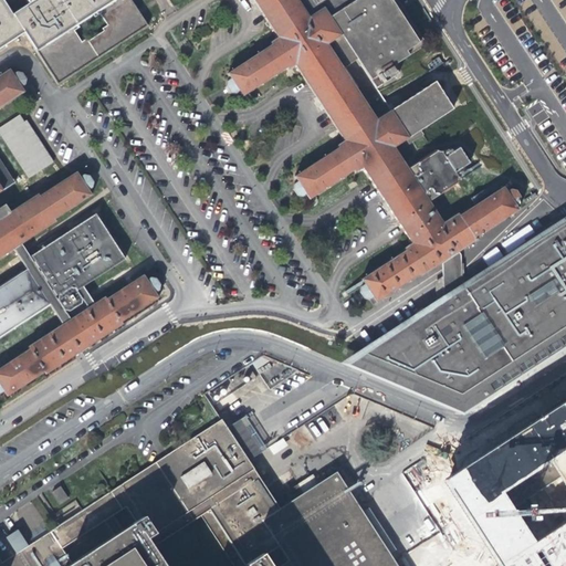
[(129,0),(0,0),(0,49),(23,33),(58,85),(147,27),(129,0)]
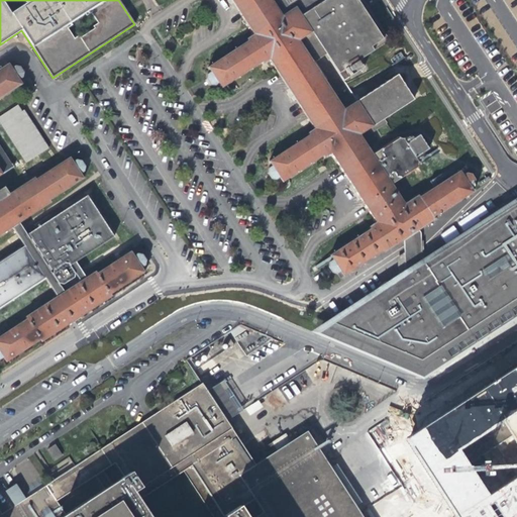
[(229,0),(253,36),(246,40),(248,43),(207,70),(210,74),(207,76),(206,81),(210,87),(214,88),(217,86),(221,90),(262,64),(263,67),(270,62),(315,131),(308,135),(309,136),(269,164),(271,168),(268,170),(267,175),(271,181),(276,183),(280,181),(282,185),(323,159),(324,161),(330,156),(376,224),(369,229),(370,230),(329,256),(332,262),(328,264),(327,268),(332,276),(337,277),(340,281),(384,252),(385,254),(403,242),(418,232),(434,222),(432,219),(473,194),(470,190),(473,188),(475,182),(472,177),(467,177),(462,179),(459,174),(419,199),(418,197),(404,206),(392,186),(419,169),(419,165),(418,164),(423,161),(420,157),(428,151),(419,137),(413,140),(412,138),(410,140),(409,138),(404,141),(403,139),(399,139),(372,157),(359,137),(375,127),(384,121),(414,102),(397,76),(356,101),(343,82),(364,69),(358,61),(389,41),(362,0),(229,0)]
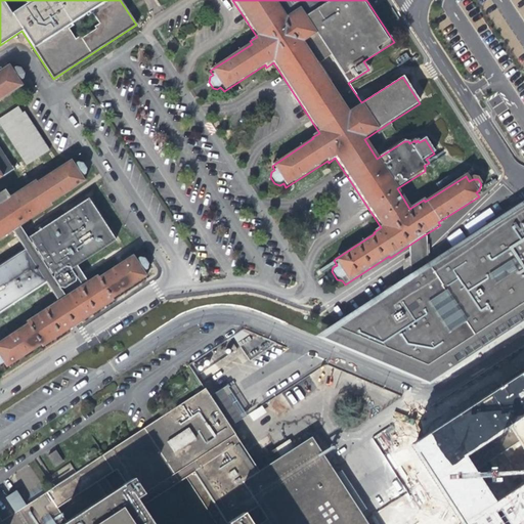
[(0,238),(12,231),(24,250),(0,265),(0,311),(44,282),(56,301),(26,321),(28,323),(0,341),(0,363),(0,364),(4,362),(7,366),(41,345),(43,347),(114,301),(112,298),(146,276),(143,271),(146,269),(147,264),(143,258),(138,258),(135,260),(132,255),(98,277),(96,275),(87,281),(76,265),(115,239),(88,199),(27,238),(19,227),(51,206),(50,204),(84,181),(81,176),(85,174),(85,169),(82,164),(77,163),(74,165),(71,160),(36,182),(35,180),(2,202),(1,200),(8,195),(4,189),(0,192),(0,178),(12,170),(0,150),(0,100),(23,87),(19,82),(23,80),(24,75),(19,69),(15,68),(11,70),(8,64),(0,70),(0,238)]
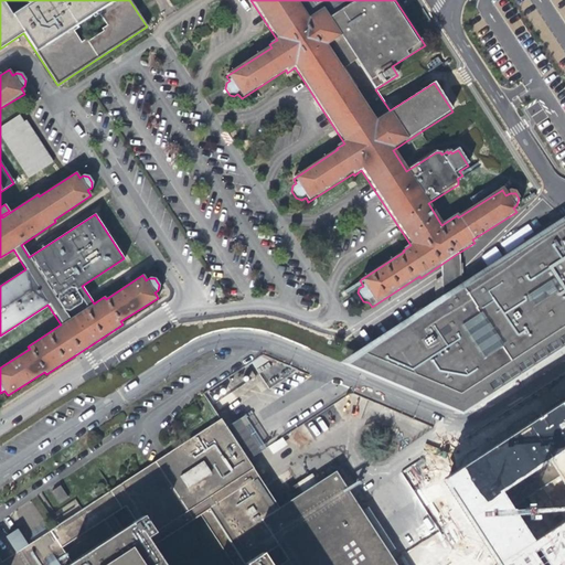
[(0,134),(2,138),(29,178),(53,162),(25,121),(23,123),(19,115),(0,127),(0,134)]
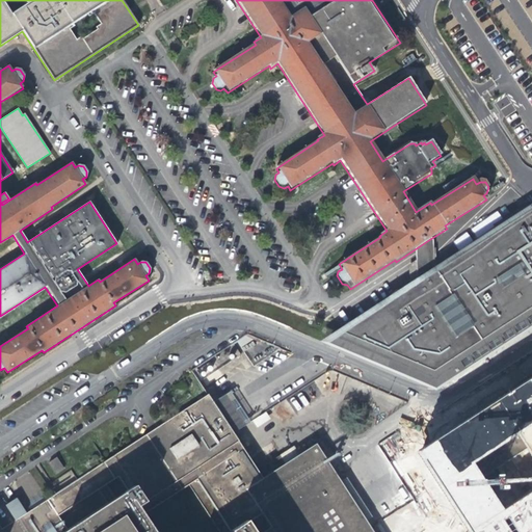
[(397,129),(395,125),(386,131),(388,135),(397,129)]
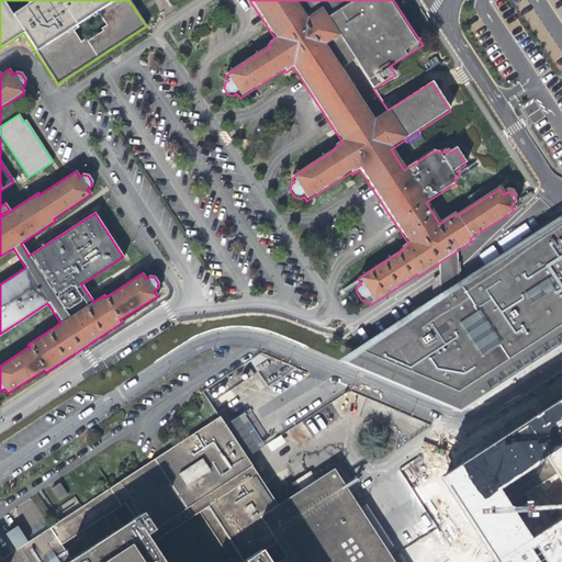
[(526,223),(530,229),(537,225),(532,218),(526,223)]
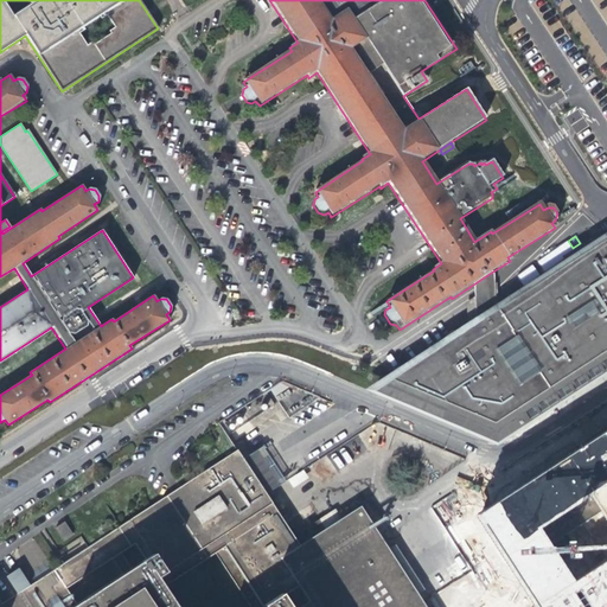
[(606,240),(605,237),(494,311),(478,321),(467,327),(374,389),(497,441),(606,370),(606,240)]
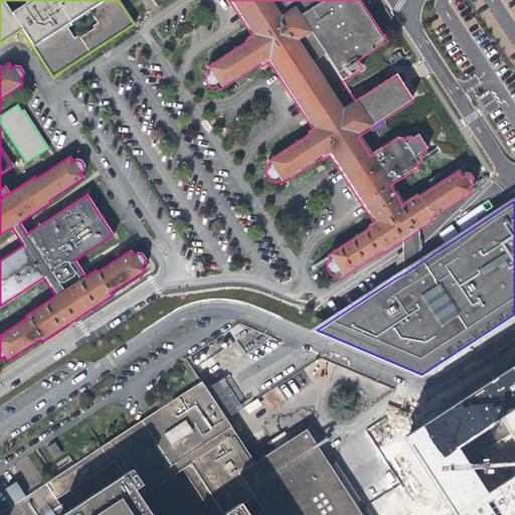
[(416,231),(401,241),(402,252),(403,269),(405,273),(419,264),(418,234),(416,231)]
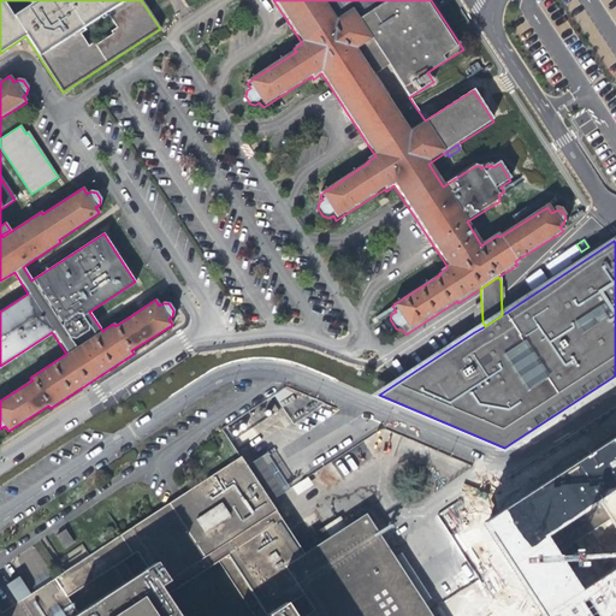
[(483,321),(481,302),(473,307),(474,332),(485,326),(483,321)]
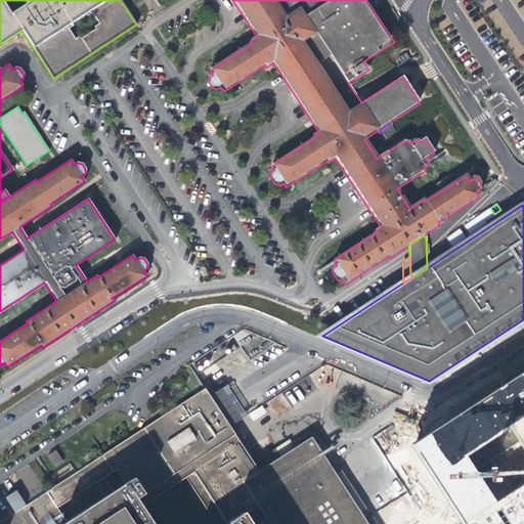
[(232,341),(236,346),(251,338),(243,334),(232,341)]
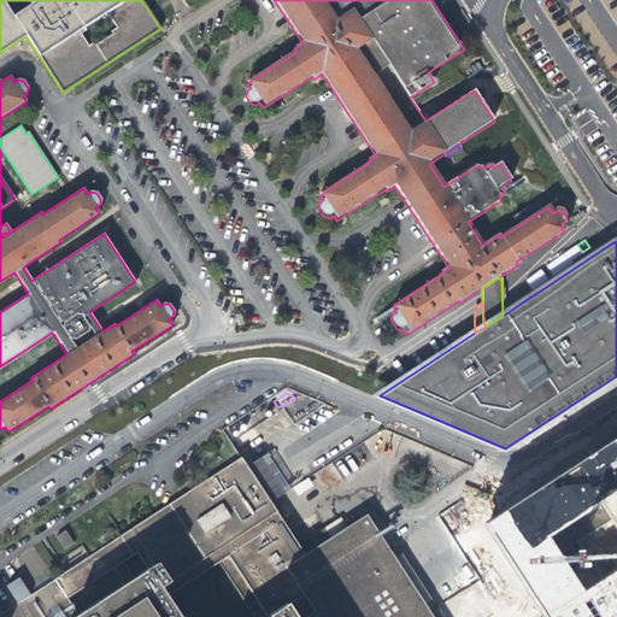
[(542,616),(616,616),(616,435),(482,523),(542,616)]
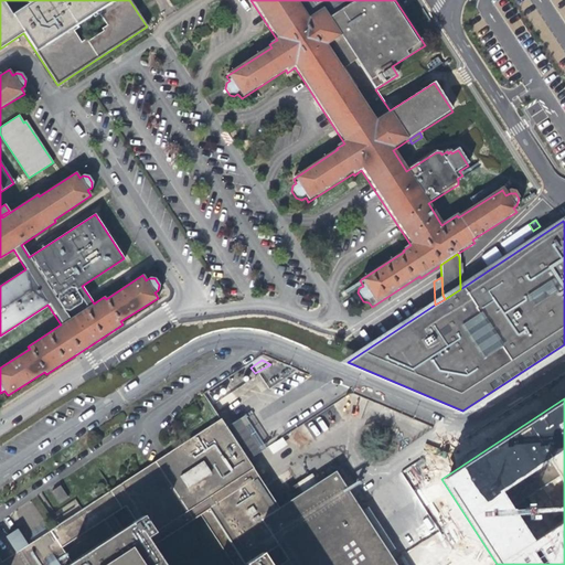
[(265,449),(243,416),(226,427),(221,432),(242,465),(265,449)]
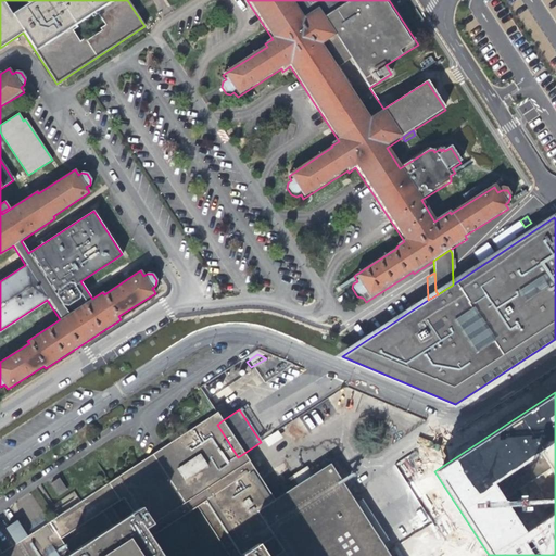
[(27,536),(17,522),(5,530),(15,544),(1,553),(0,550),(0,555),(389,555),(329,465),(275,501),(243,453),(238,457),(217,425),(223,420),(217,413),(27,536)]
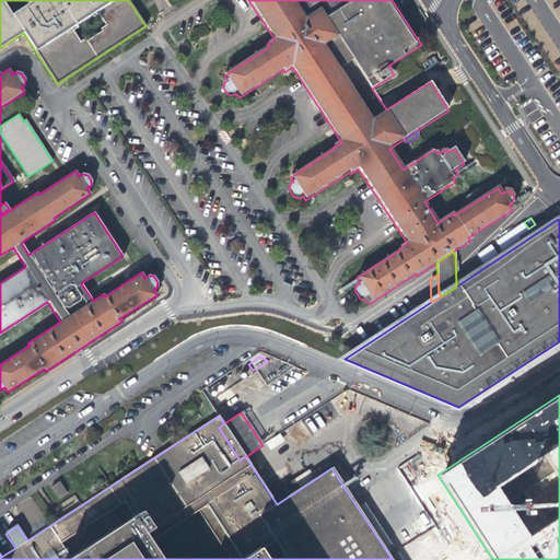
[(65,498),(57,486),(49,491),(57,503),(65,498)]
